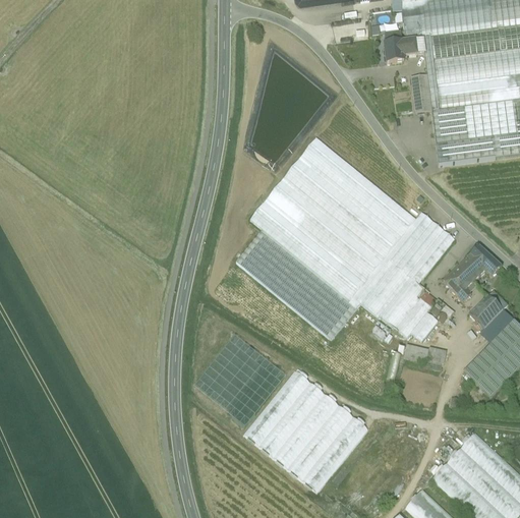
[(411,0),(411,3),(418,2),(435,112),(428,114),(431,167),(519,156),(519,0),(411,0)]
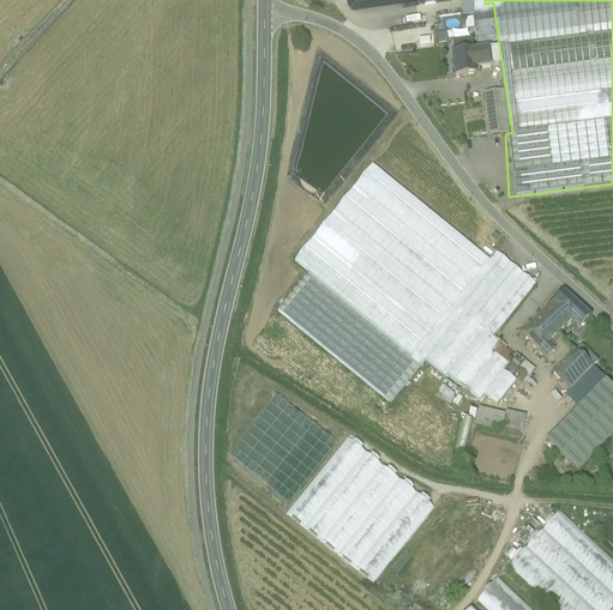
[(457,11),(434,14),(437,41),(442,40),(443,49),(467,46),(466,36),(449,38),(448,29),(460,26),(457,11)]
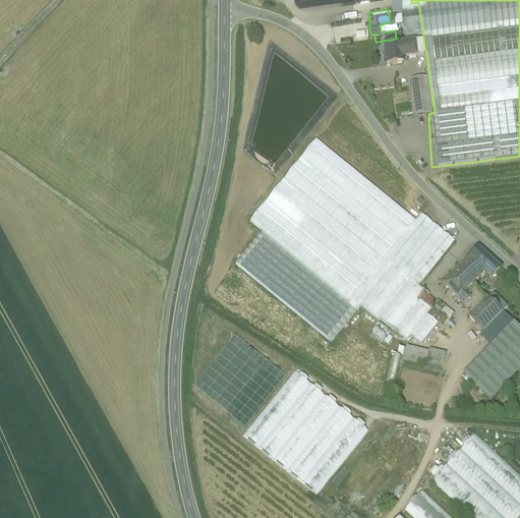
[(411,41),(378,44),(380,65),(402,63),(402,59),(412,58),(411,41)]
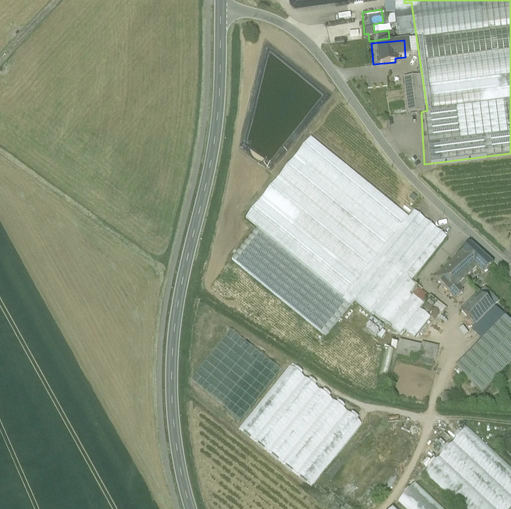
[(444,240),(310,134),(243,218),(255,227),(229,259),(325,335),(352,301),(409,346),(431,319),(419,310),(422,306),(415,301),(423,292),(411,283),(444,240)]
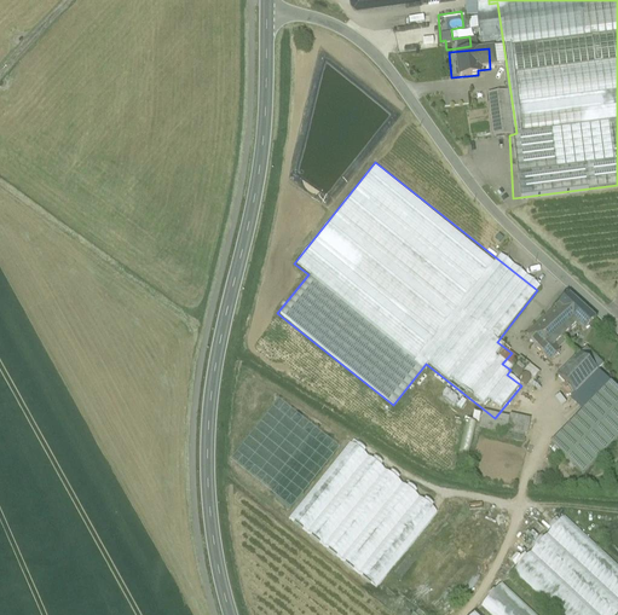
[(593,323),(564,295),(521,340),(547,364),(556,354),(550,348),(571,326),(581,336),(593,323)]
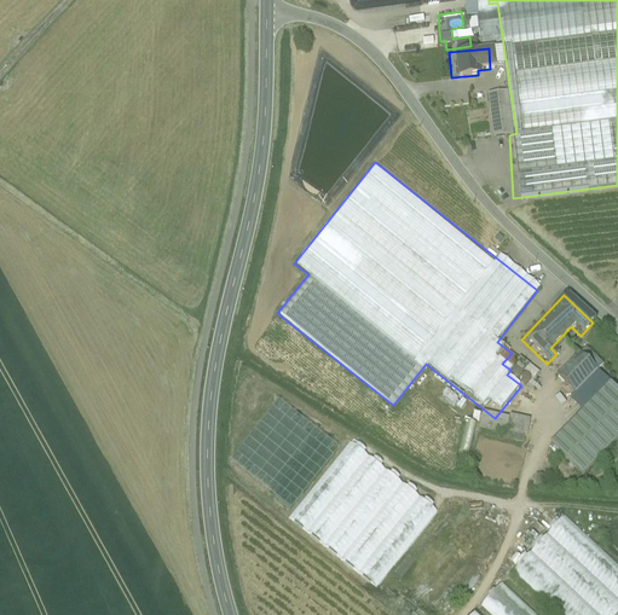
[(617,434),(617,392),(608,383),(550,442),(581,473),(617,434)]
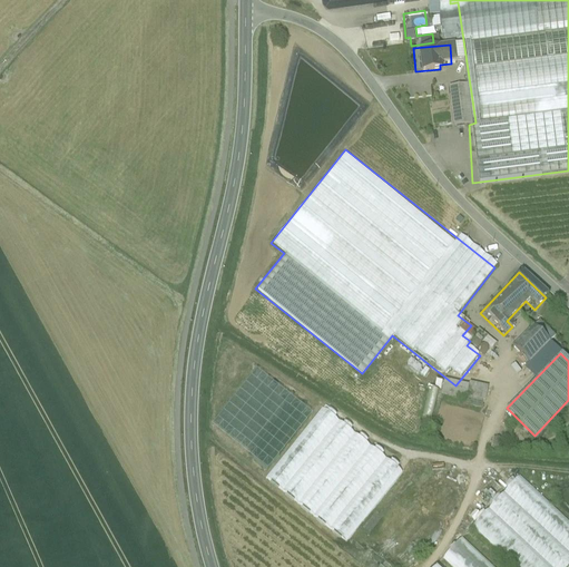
[(258,359),(209,428),(351,543),(363,530),(400,561),(459,485),(419,452),(402,469),(258,359)]
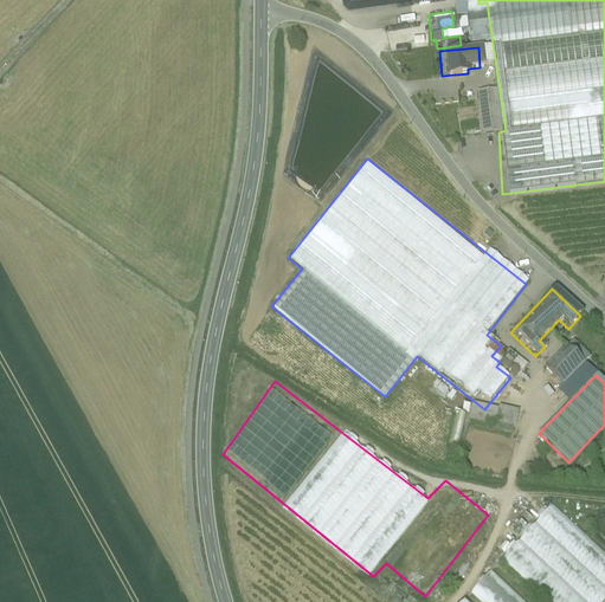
[(604,601),(604,544),(551,498),(467,591),(477,601),(604,601)]
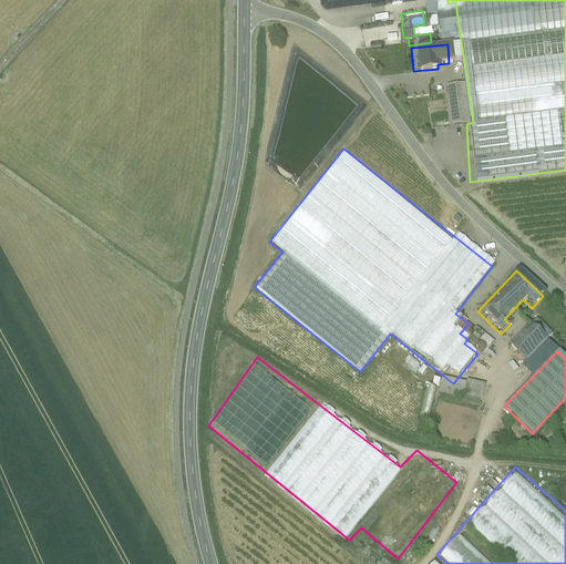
[(479,483),(485,479),(482,473),(475,478),(479,483)]
